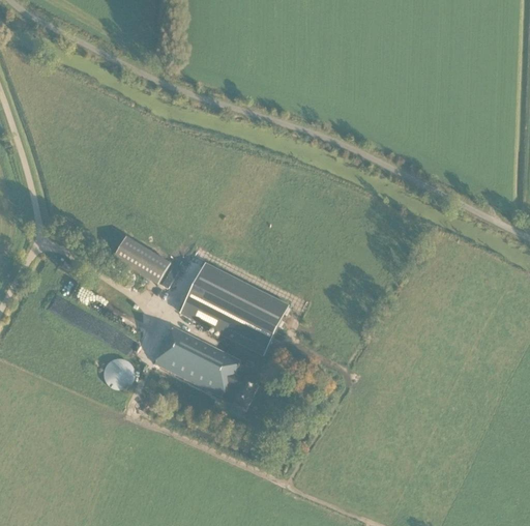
[(126,235),(114,257),(158,284),(171,262),(126,235)]
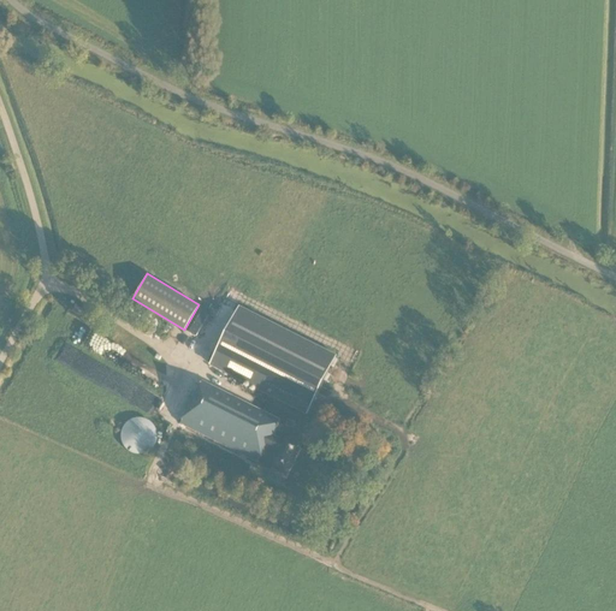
[(80,312),(83,307),(76,302),(72,307),(80,312)]
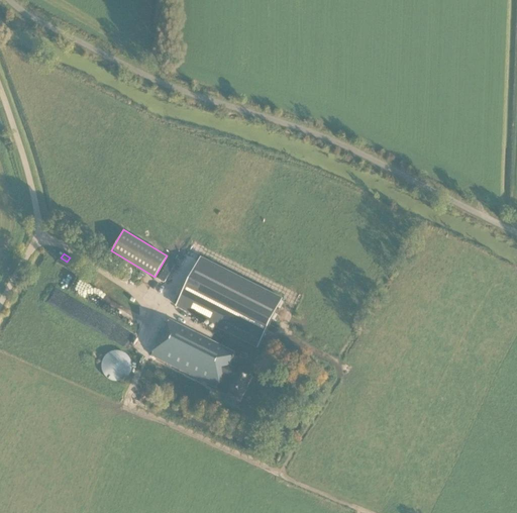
[(177,303),(259,343),(281,298),(199,258),(177,303)]
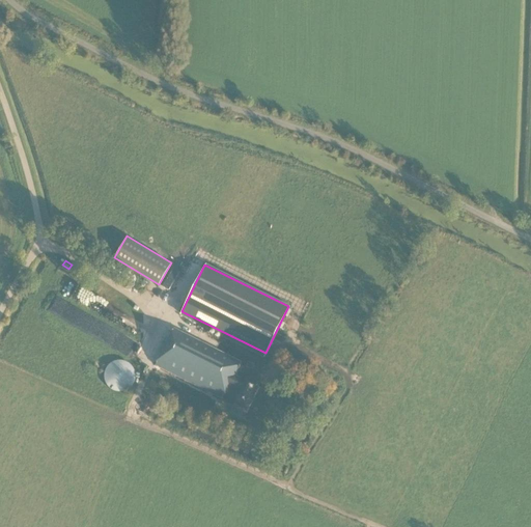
[(234,373),(242,359),(174,326),(156,362),(222,396),(221,399),(232,405),(234,403),(247,409),(259,384),(246,377),(246,379),(234,373)]
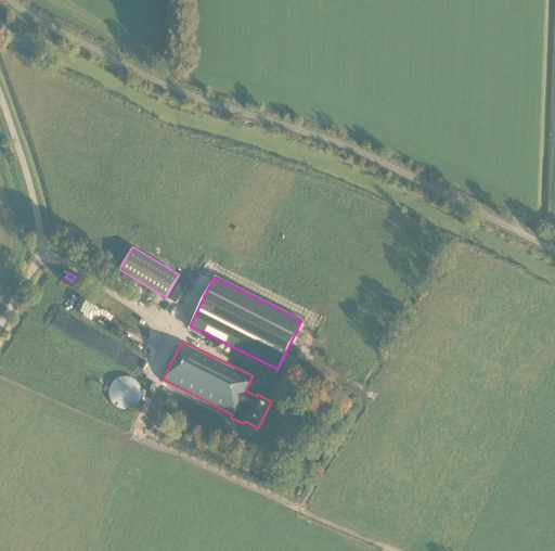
[(120,407),(126,408),(130,407),(134,405),(139,400),(141,396),(142,391),(141,386),(139,381),(134,377),(130,375),(126,374),(120,375),(116,377),(112,381),(110,386),(108,391),(110,396),(112,400),(116,405),(120,407)]
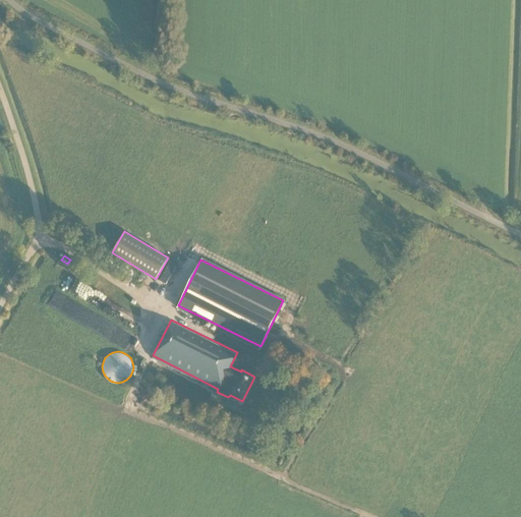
[(160,387),(174,394),(176,391),(169,387),(171,384),(169,383),(170,380),(164,377),(162,381),(158,379),(152,390),(157,392),(160,387)]
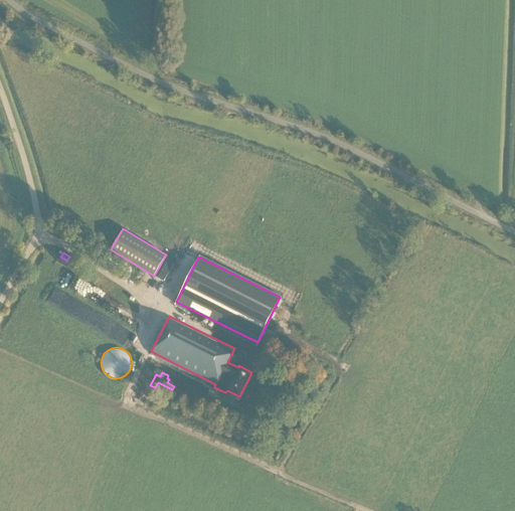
[(235,414),(237,409),(232,406),(229,411),(235,414)]
